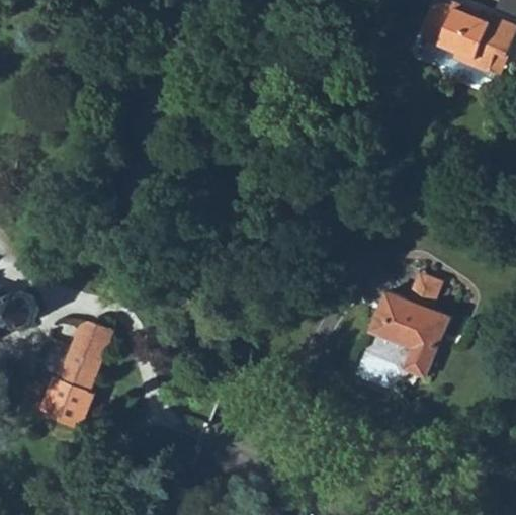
[(436,2),(422,38),(454,52),(451,59),(487,73),(495,53),(506,57),(515,31),(515,25),(492,16),(490,22),(436,2)]
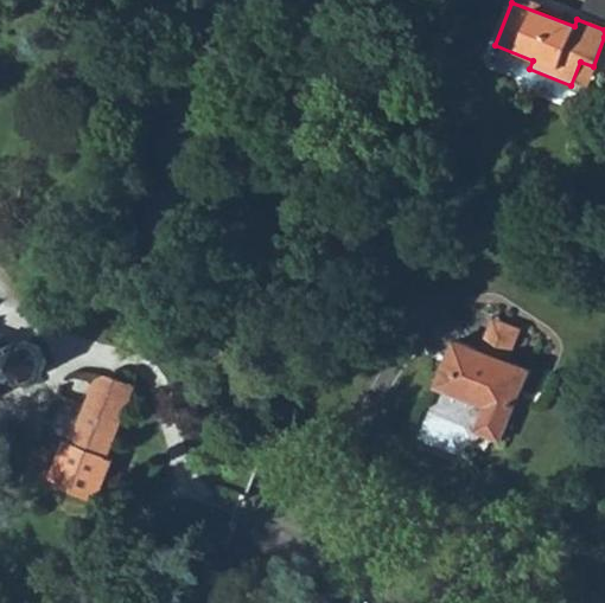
[(482,347),(513,357),(522,326),(490,316),(482,347)]
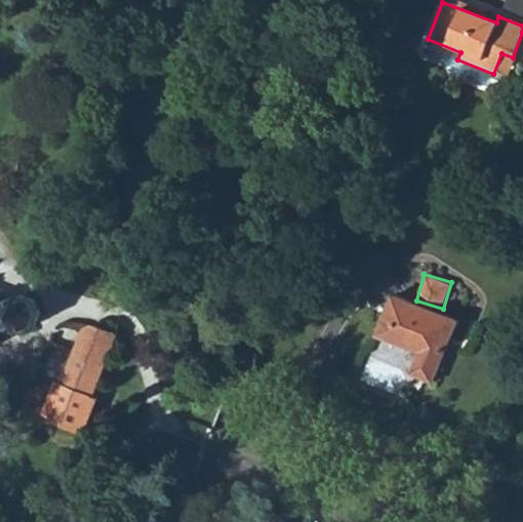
[(0,331),(2,326),(21,333),(34,327),(38,315),(32,302),(21,296),(7,304),(5,309),(0,306),(0,331)]
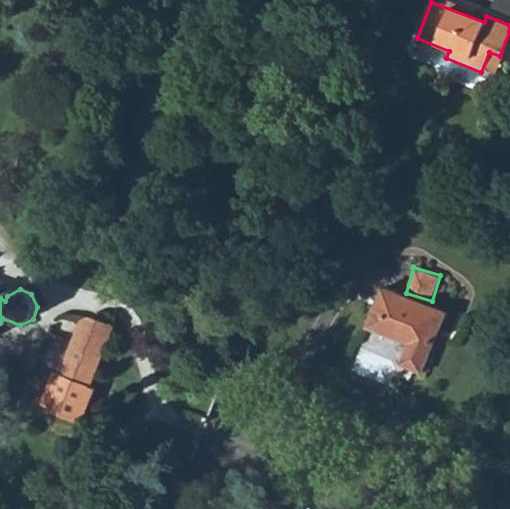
[(443,316),(382,291),(367,328),(409,346),(402,364),(420,372),(443,316)]
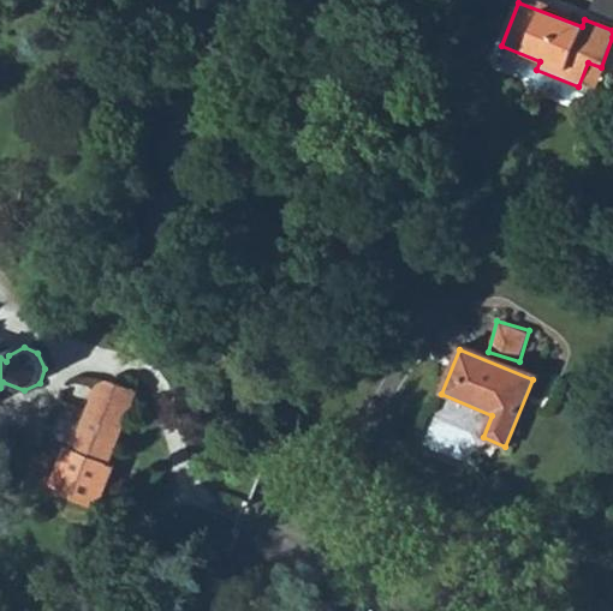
[(60,461),(51,489),(55,491),(54,492),(90,507),(91,504),(95,505),(111,466),(108,465),(135,393),(113,383),(105,383),(101,385),(96,388),(72,450),(66,449),(60,461)]
